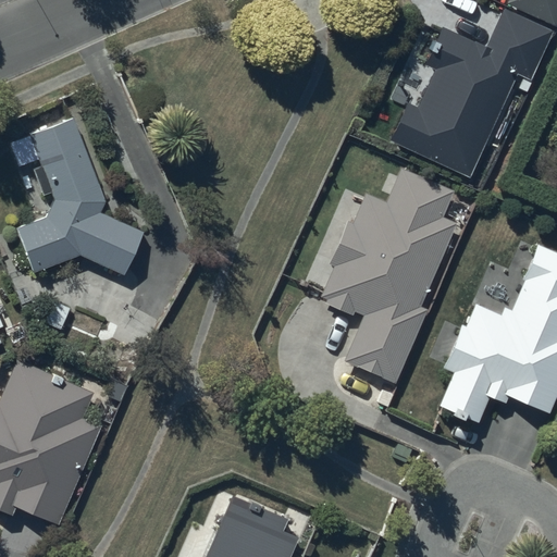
[(556,0),(508,0),(506,5),(555,27),(556,23),(556,0)]
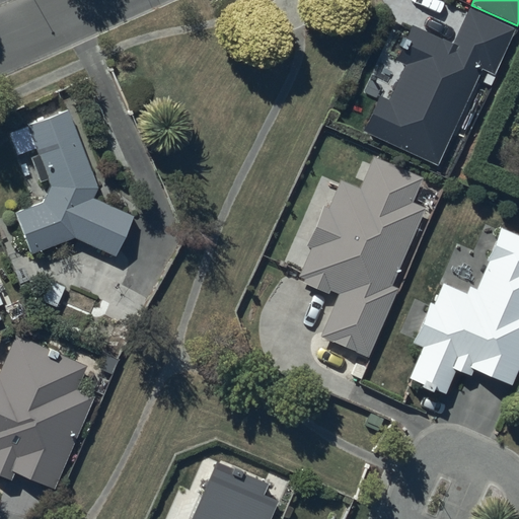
[(513,30),(470,10),(453,46),(412,26),(395,62),(405,67),(389,101),(380,97),(364,134),(435,167),(480,70),(492,76),(513,30)]
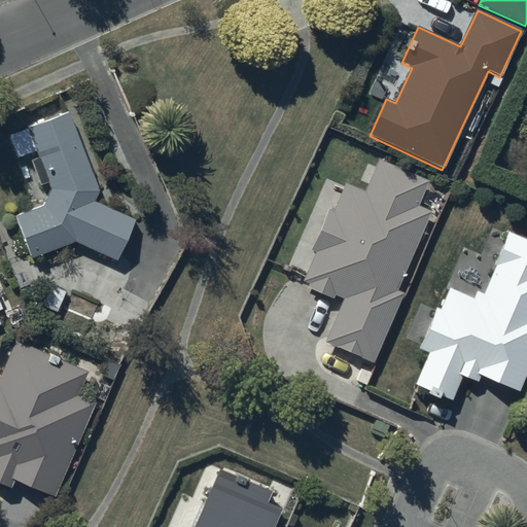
[(69,114),(28,130),(51,194),(44,209),(16,219),(32,260),(77,244),(119,261),(136,222),(94,205),(99,194),(69,114)]
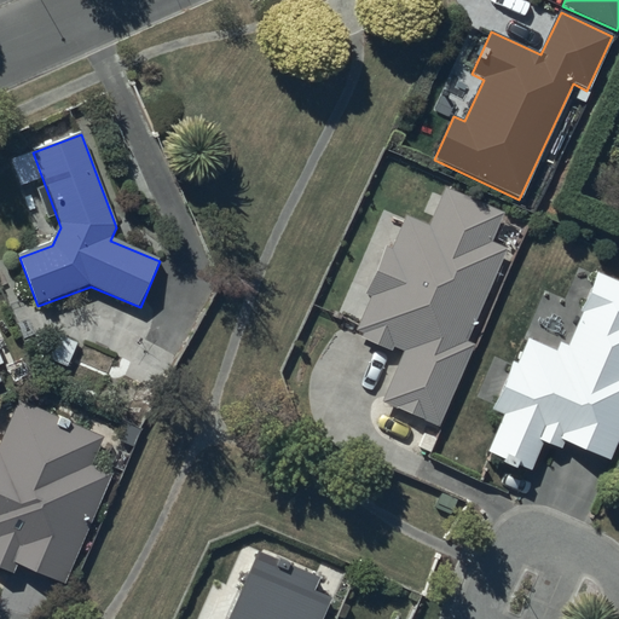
[(504,214),(445,189),(429,226),(405,215),(391,250),(385,247),(364,295),(370,298),(356,331),(405,352),(383,404),(440,428),(475,347),(467,342),(507,250),(491,243),(504,214)]
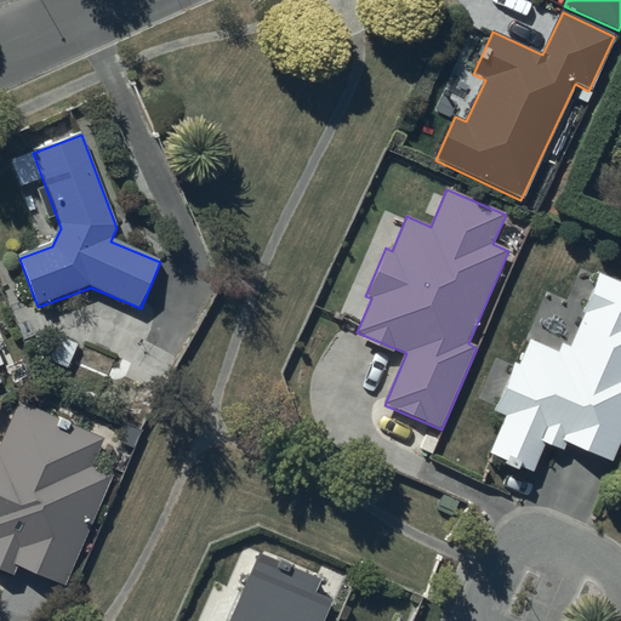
[(620,285),(598,275),(568,347),(562,345),(557,353),(528,341),(518,366),(513,365),(493,414),(505,419),(489,454),(531,472),(543,445),(564,454),(568,445),(610,463),(620,438),(620,285)]
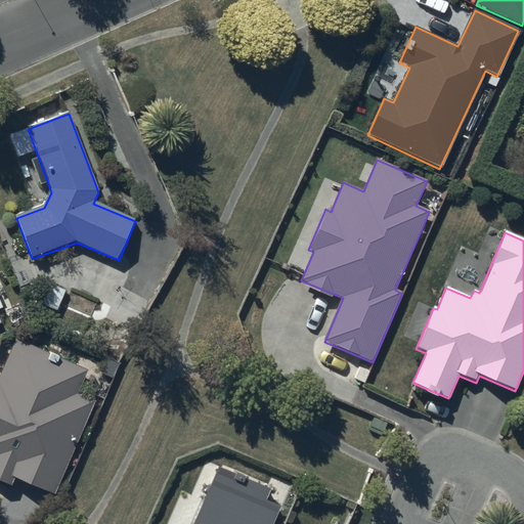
[(77,374),(19,350),(4,387),(0,385),(0,480),(12,486),(17,473),(50,487),(83,408),(66,402),(77,374)]
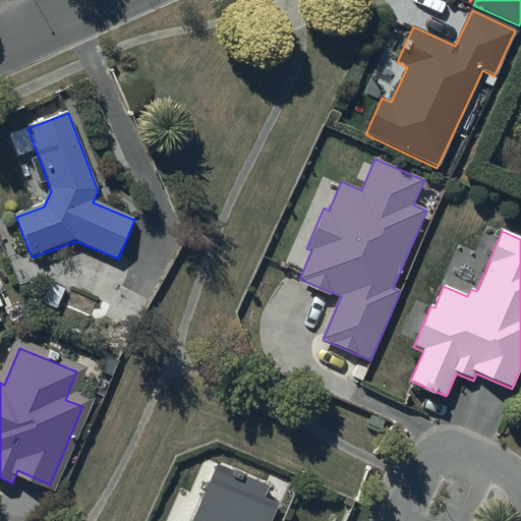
[(272,486),(215,462),(189,520),(271,520),(279,504),(267,499),(272,486)]
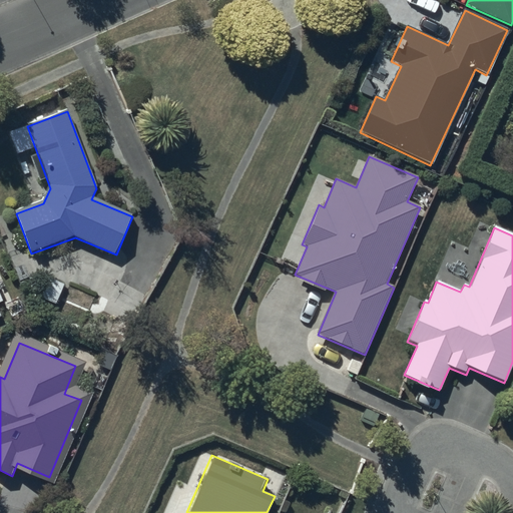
All buildings are outlined.
